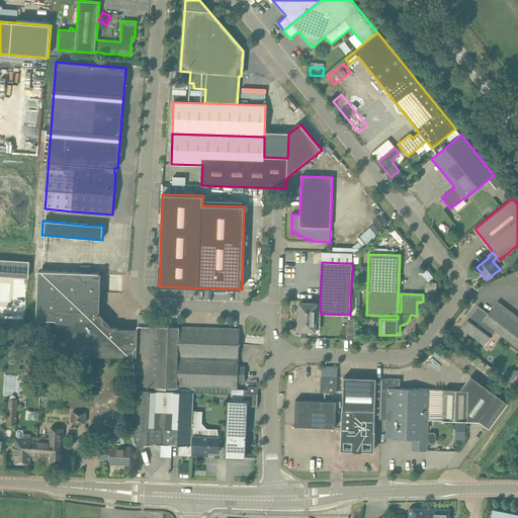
[(478,306),(461,328),(485,345),(496,331),(517,347),(517,269),(515,271),(517,273),(517,317),(498,301),(489,314),(478,306)]
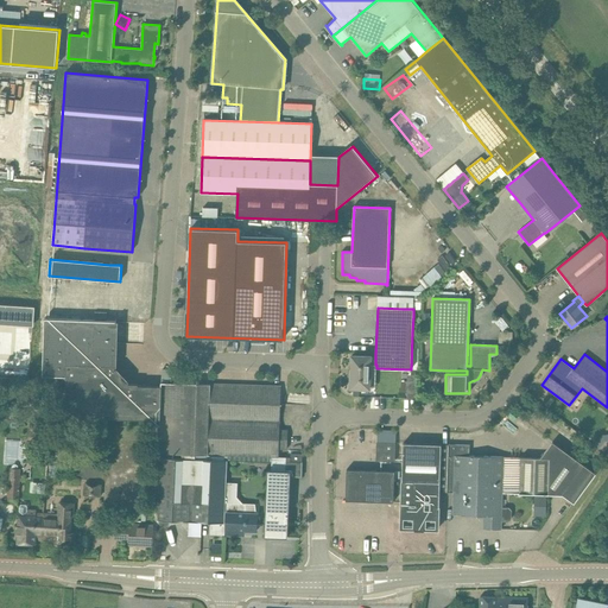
[(45,320),(43,375),(67,377),(67,365),(103,366),(115,366),(115,367),(116,367),(119,321),(116,321),(116,322),(45,320)]
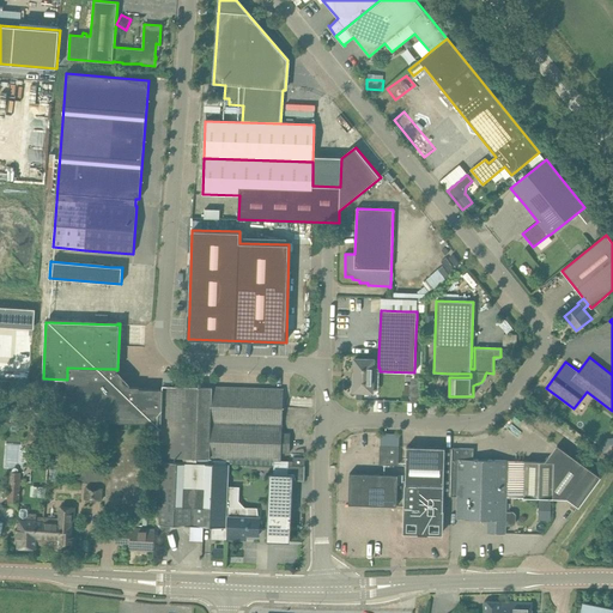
[(354,358),(353,392),(356,392),(362,392),(372,392),(372,390),(374,370),(378,371),(378,368),(378,360),(374,360),(374,359),(354,358)]
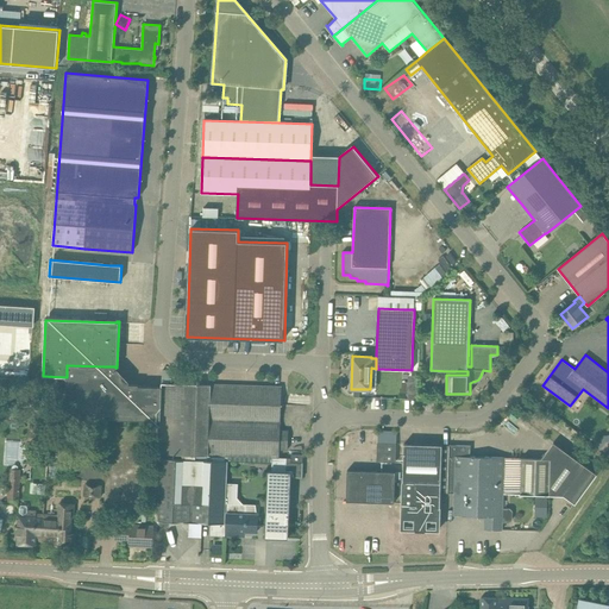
[(67,377),(66,416),(161,420),(161,424),(152,422),(151,452),(159,452),(159,453),(182,454),(182,459),(162,459),(158,521),(189,522),(192,522),(202,522),(212,522),(224,523),(225,503),(227,460),(269,463),(272,463),(278,463),(278,458),(278,457),(280,450),(288,450),(288,431),(280,431),(281,395),(281,387),(208,384),(193,384),(193,378),(179,377),(180,370),(162,370),(162,371),(162,383),(162,387),(138,387),(138,384),(130,384),(126,384),(115,372),(115,369),(115,368),(115,366),(104,366),(67,365),(67,377)]
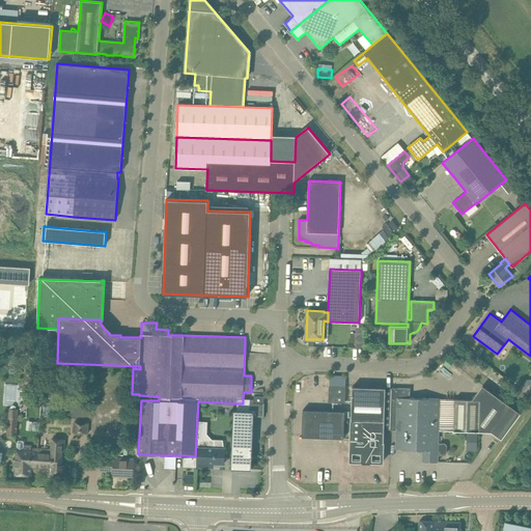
[(356,333),(351,333),(351,340),(363,340),(364,327),(356,326),(356,333)]
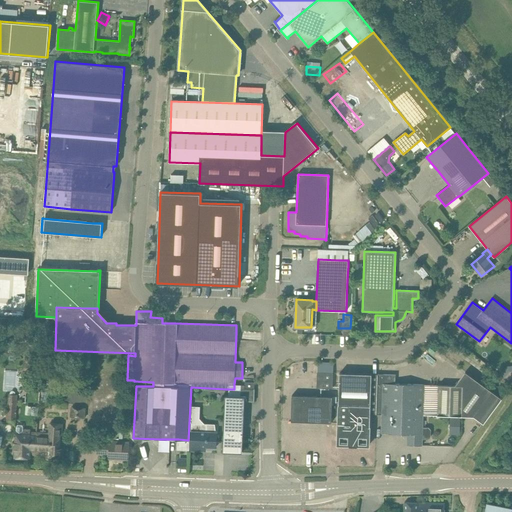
[(511,365),(506,367),(500,375),(511,383),(511,365)]
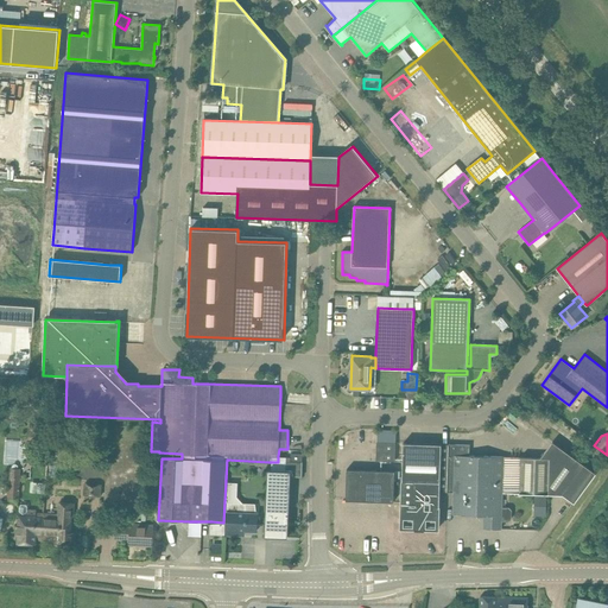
[(6,463),(20,464),(21,439),(7,439),(6,463)]
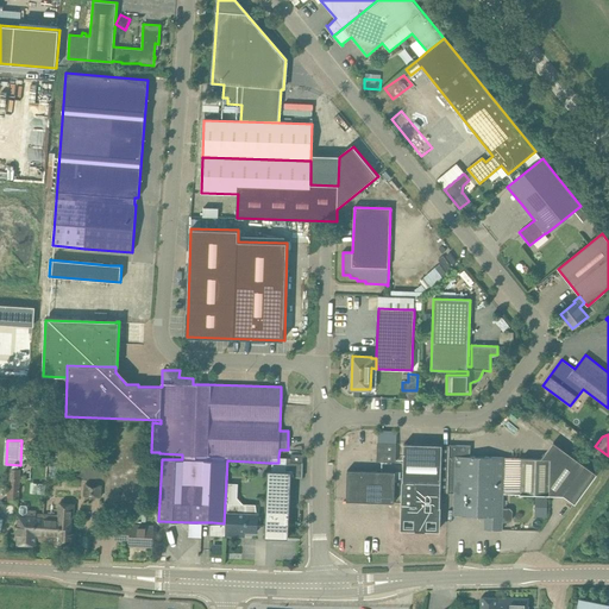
[(377,443),(377,462),(395,463),(396,444),(377,443)]
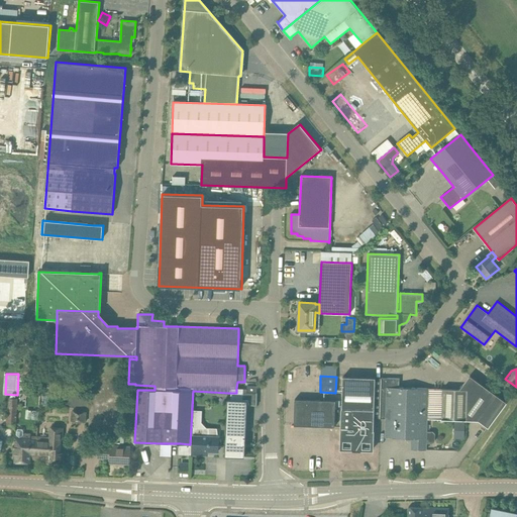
[(443,389),(442,420),(453,420),(454,420),(455,420),(464,420),(466,420),(479,421),(488,428),(507,403),(500,398),(497,396),(470,376),(459,390),(443,389)]
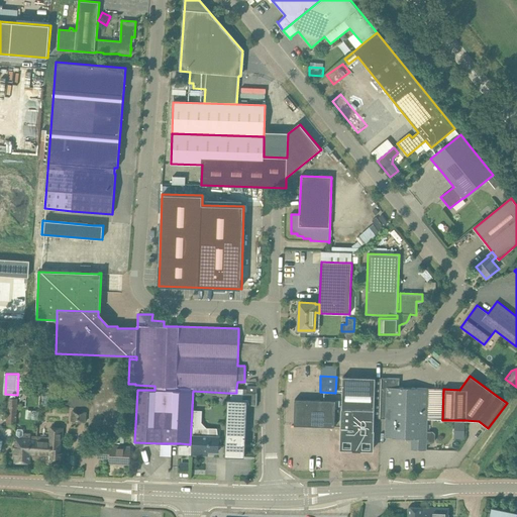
[(343,377),(340,448),(373,449),(374,418),(380,418),(382,378),(343,377)]
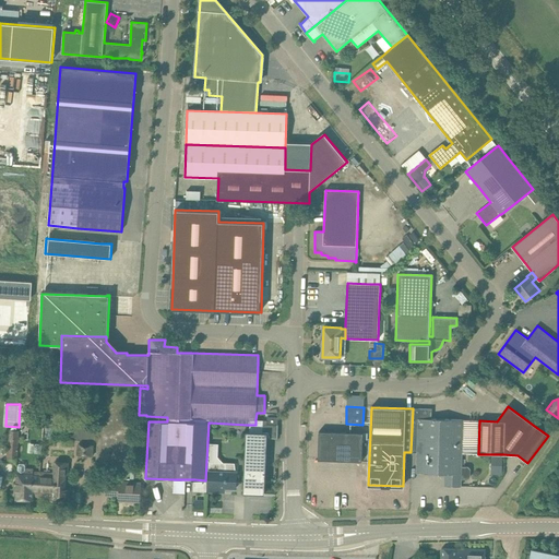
[(413,408),(411,452),(418,452),(417,473),(445,474),(444,486),(460,487),(461,479),(467,479),(470,477),(470,470),(467,467),(461,466),(462,453),(472,453),(478,454),(479,420),(473,420),(465,420),(451,419),(431,419),(432,409),(413,408)]
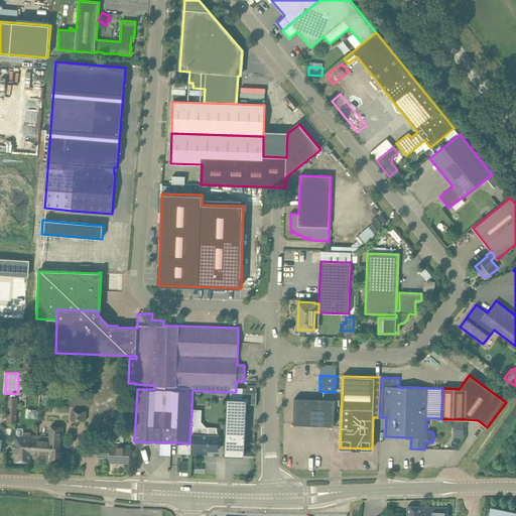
[(227,399),(225,456),(244,456),(246,403),(256,403),(256,401),(256,400),(256,397),(256,396),(256,393),(256,392),(247,391),(247,392),(236,392),(231,392),(228,392),(227,399)]
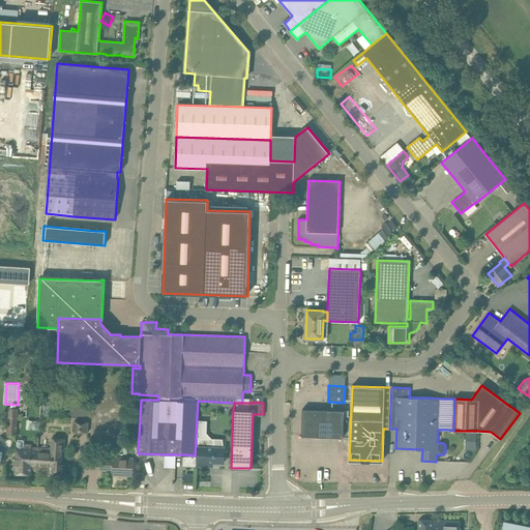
[(344,411),(302,409),(301,436),(343,438),(344,411)]
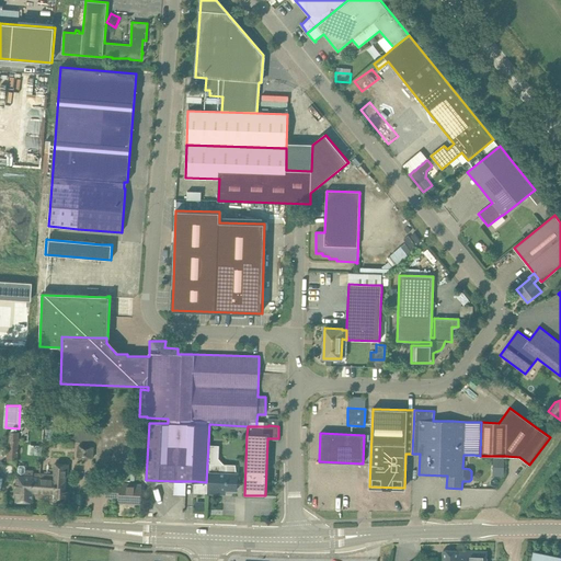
[(8,460),(18,460),(18,441),(8,441),(8,460)]
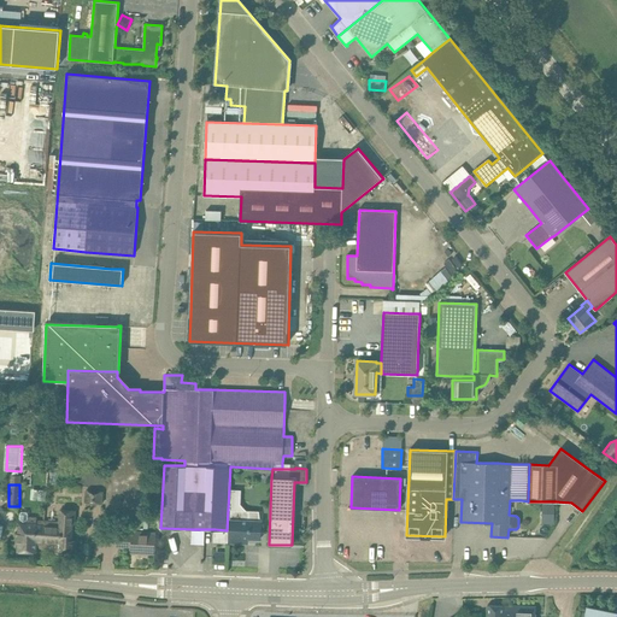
[(104,491),(84,489),(84,504),(103,504),(104,491)]
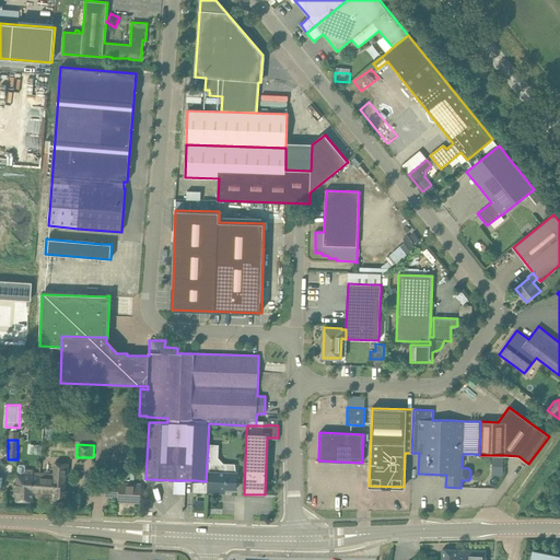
[(39,475),(38,498),(53,498),(53,502),(68,503),(68,491),(65,491),(66,489),(66,476),(69,477),(69,464),(55,463),(54,476),(39,475)]
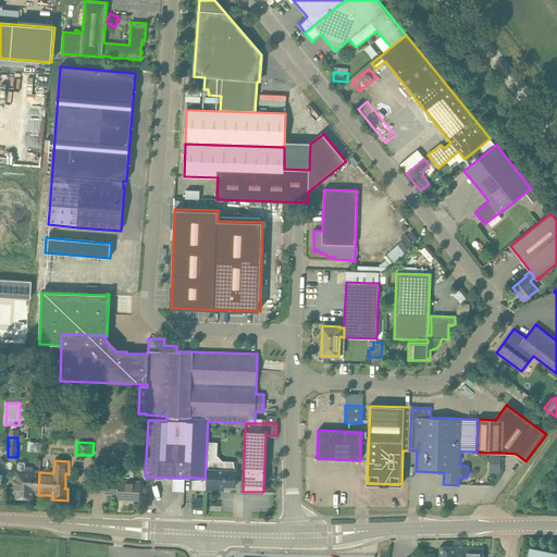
[(206,460),(205,479),(207,479),(207,490),(223,491),(223,486),(235,486),(236,471),(235,471),(234,461),(206,460)]
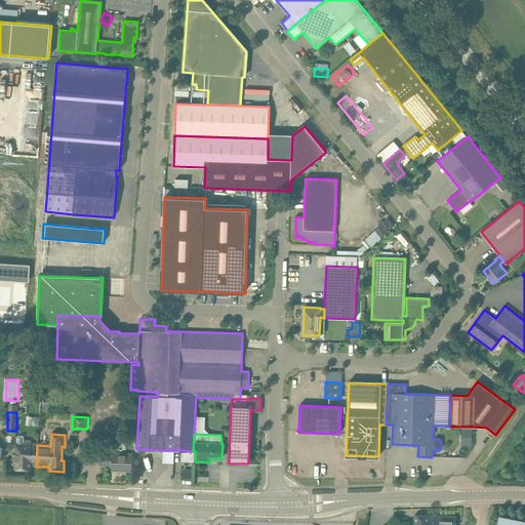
[(17,441),(15,458),(15,469),(31,470),(31,467),(36,467),(37,445),(32,445),(32,442),(17,441)]
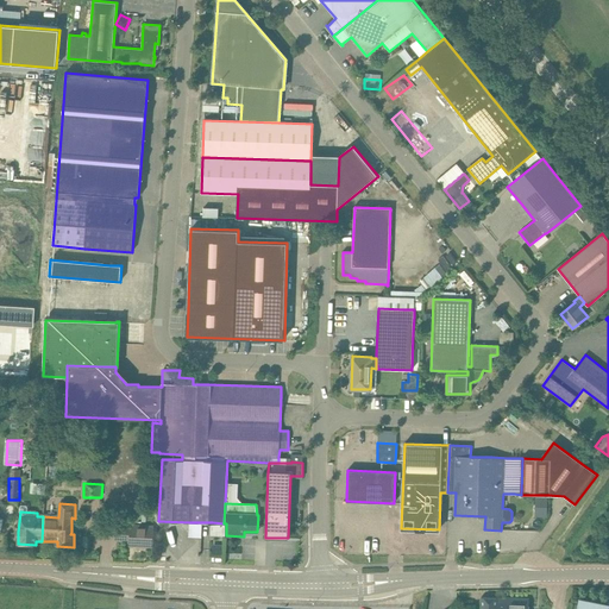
[(212,522),(211,535),(224,535),(224,523),(212,522)]
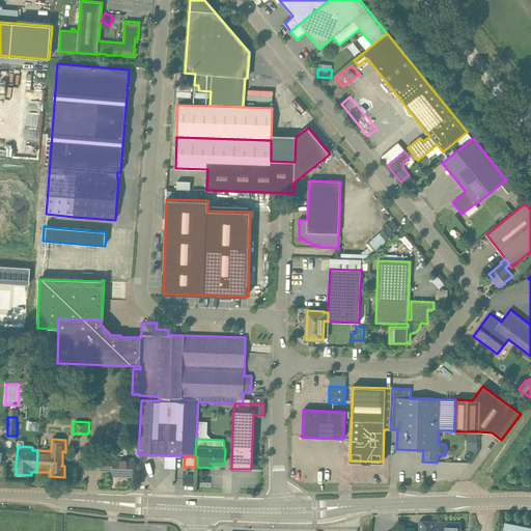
[(113,457),(112,476),(133,477),(134,458),(113,457)]
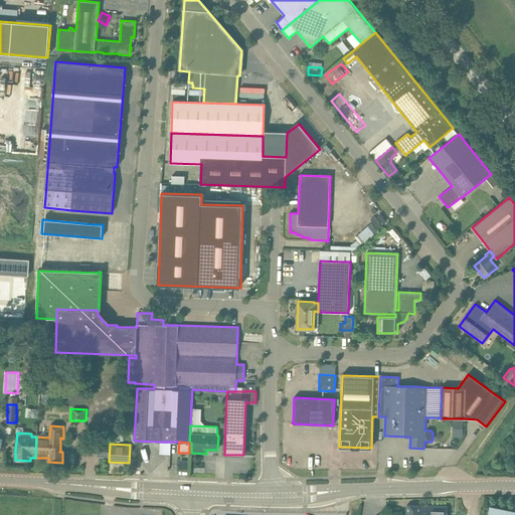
[(428,514),(430,506),(407,505),(406,514),(428,514)]
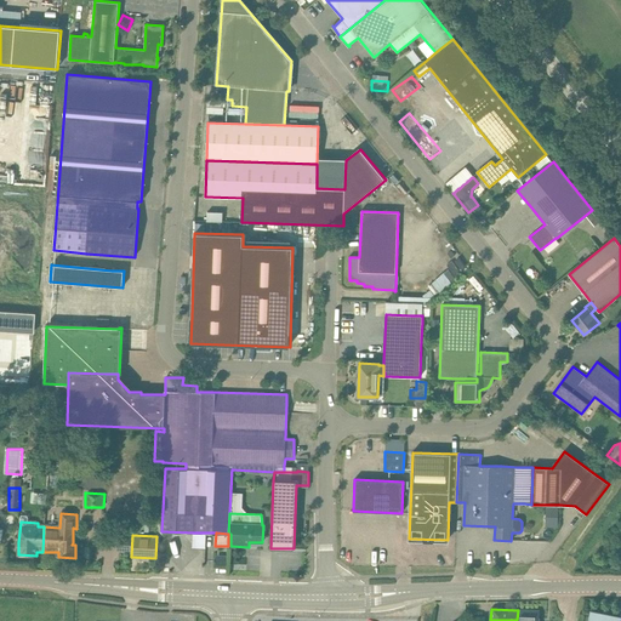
[(539,620),(540,610),(518,610),(517,620),(539,620)]
